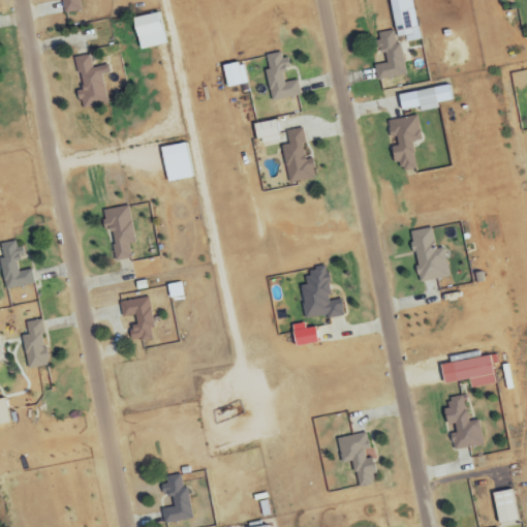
[(83,8),(81,0),(64,0),(67,11),(83,8)]
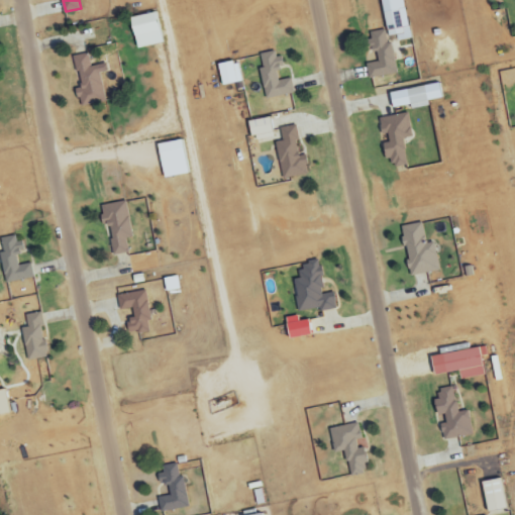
[(381,0),(388,36),(398,34),(399,40),(411,37),(404,0),(381,0)]
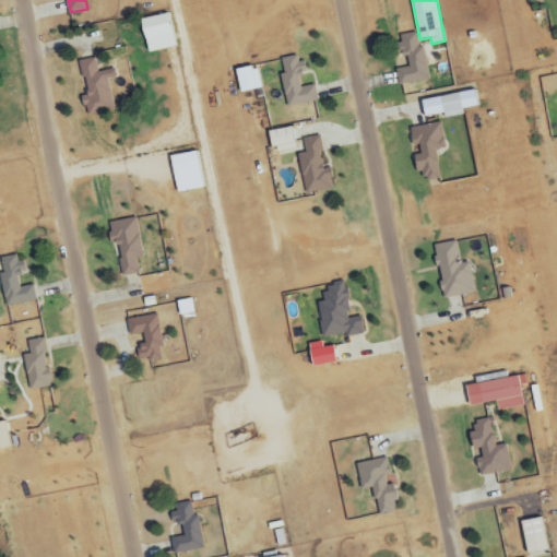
[(141,16),(147,51),(177,46),(170,11),(141,16)]
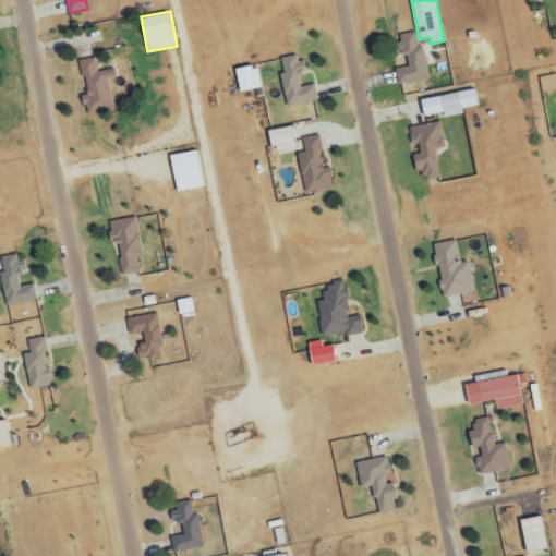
[(430,79),(424,44),(419,45),(417,31),(398,34),(401,52),(407,51),(408,67),(397,68),(399,83),(430,79)]
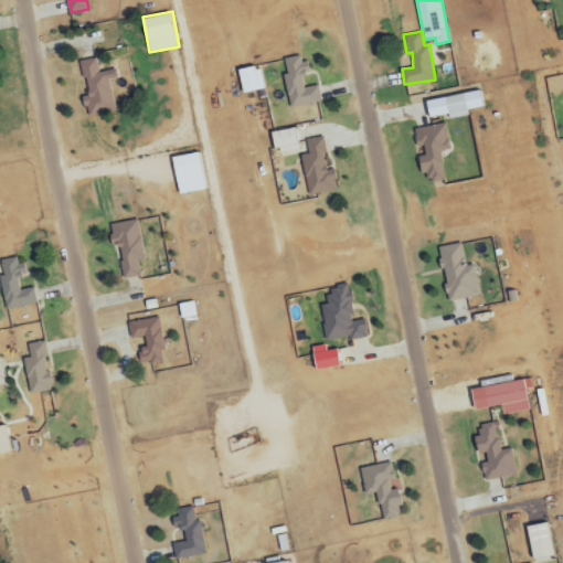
[(325,101),(321,84),(306,86),(304,75),(309,74),(306,53),(286,57),(289,74),(286,74),(293,106),(325,101)]
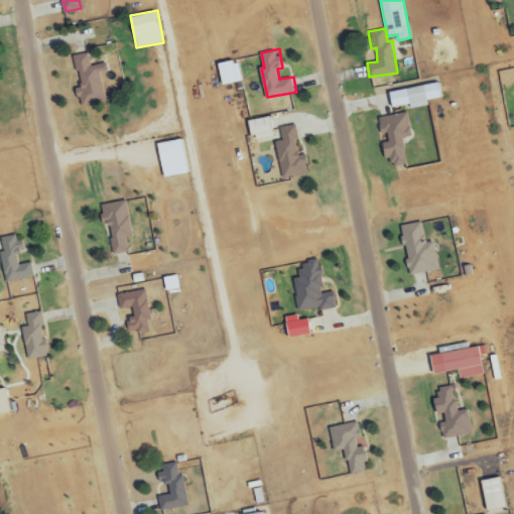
[(74,55),(83,105),(107,100),(101,72),(107,71),(105,62),(92,65),(90,52),(74,55)]
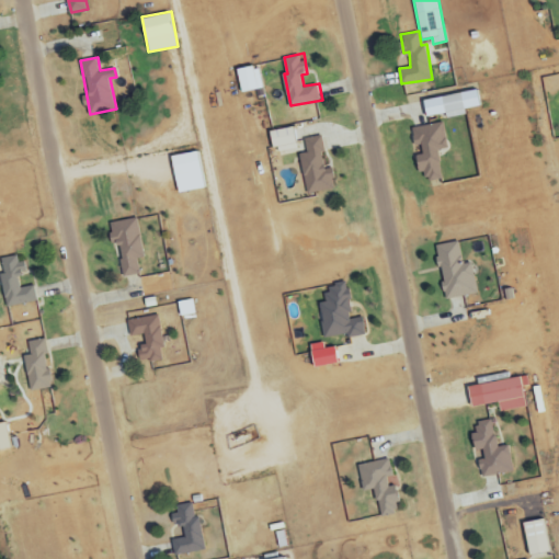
[(238,69),(242,92),(264,88),(260,65),(238,69)]
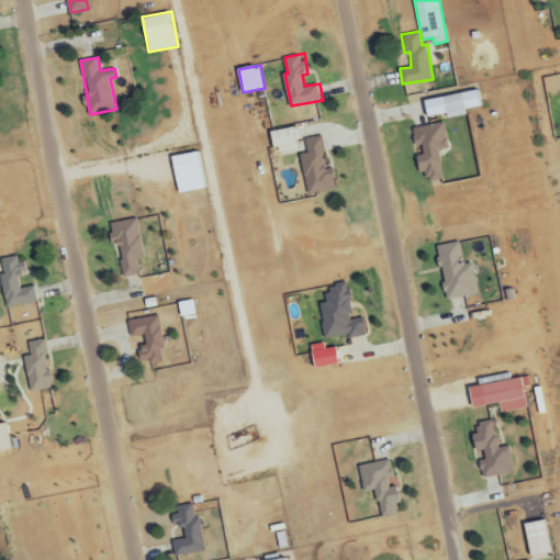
[(425,98),(427,115),(447,113),(448,116),(468,114),(467,108),(483,105),(481,89),(425,98)]
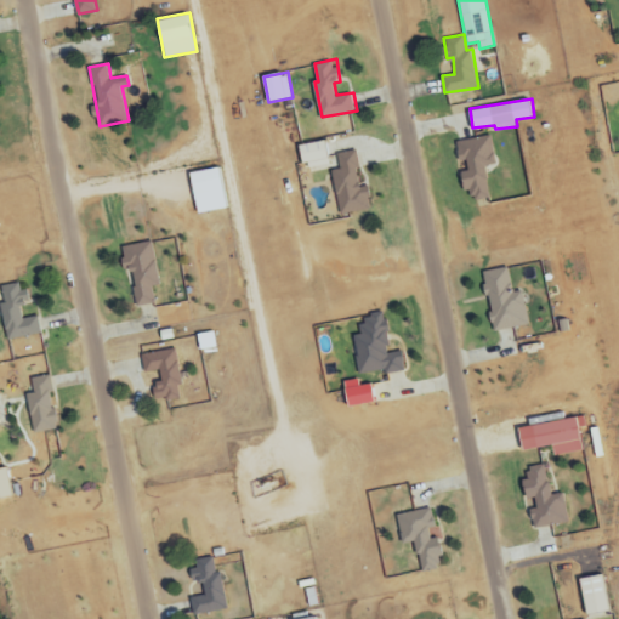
[(458,141),(464,170),(461,171),(467,200),(492,196),(486,165),(498,163),(492,134),(458,141)]
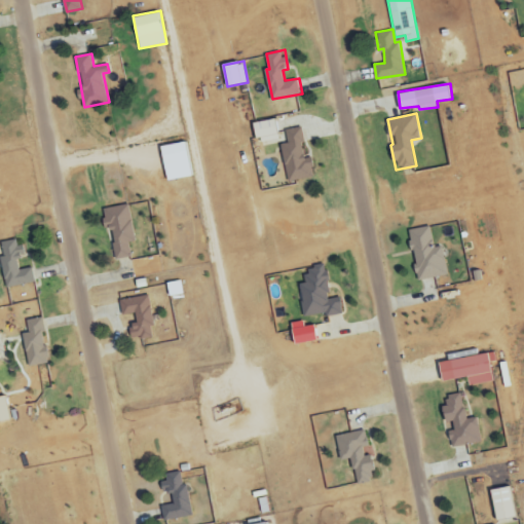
[(278,138),(276,118),(254,121),(256,141),(278,138)]
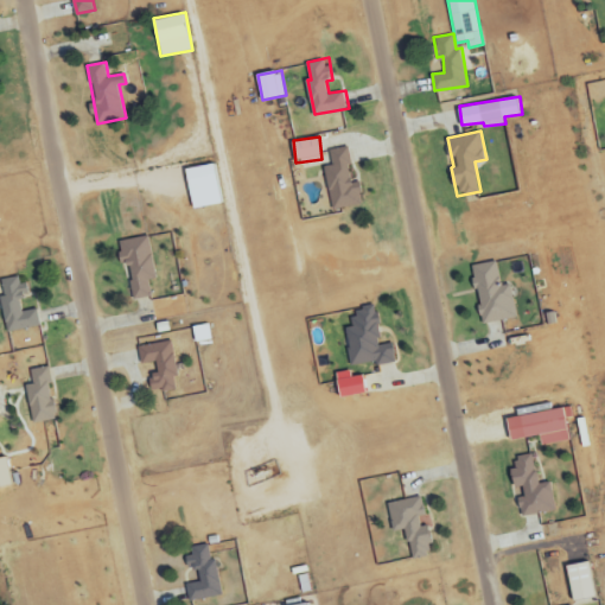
[(333,209),(364,203),(361,182),(352,183),(349,164),(352,164),(350,146),(330,150),(333,165),(325,166),(333,209)]
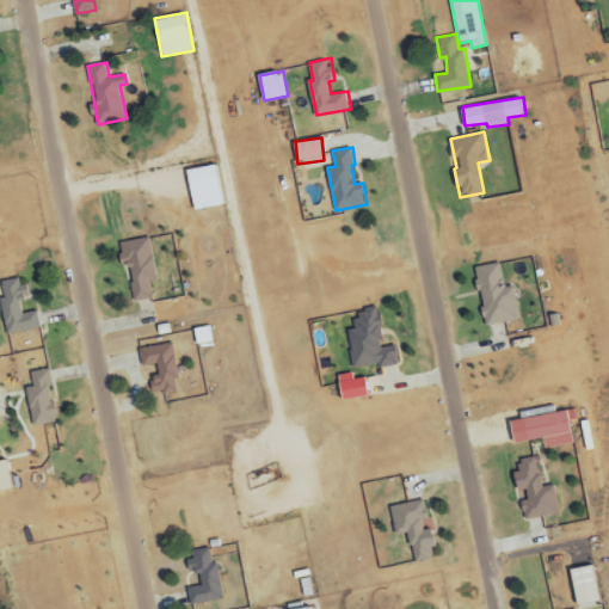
[(195,209),(223,203),(214,162),(185,170),(195,209)]
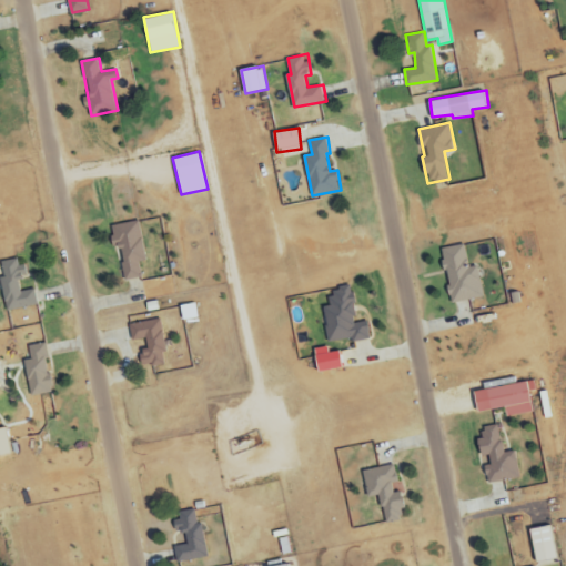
[(147,260),(141,220),(111,224),(115,249),(121,248),(125,279),(143,276),(141,261),(147,260)]
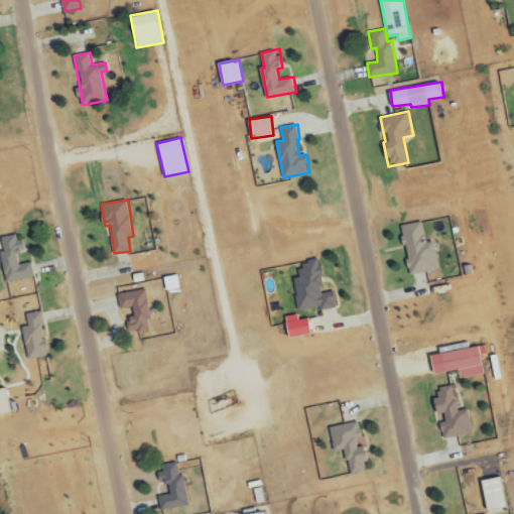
[(410,274),(439,269),(434,240),(426,242),(423,222),(401,225),(410,274)]
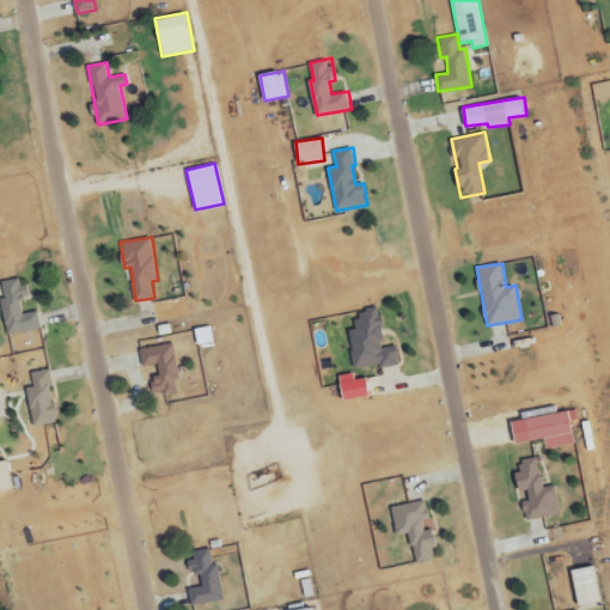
[(41,328),(38,311),(24,313),(20,294),(26,294),(23,276),(1,281),(5,299),(0,299),(6,334),(41,328)]
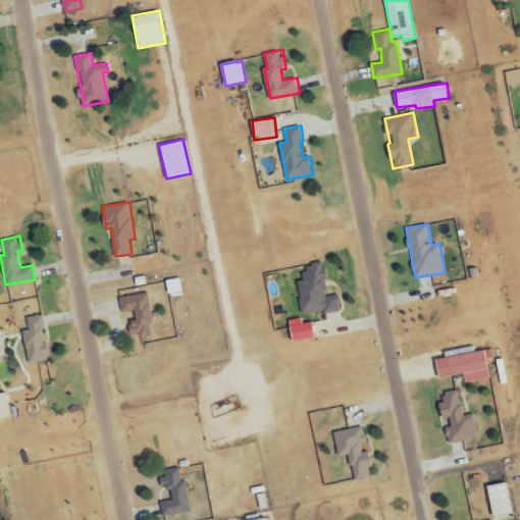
[(341,308),(338,294),(329,296),(322,262),(303,266),(306,279),(297,281),(304,316),(341,308)]
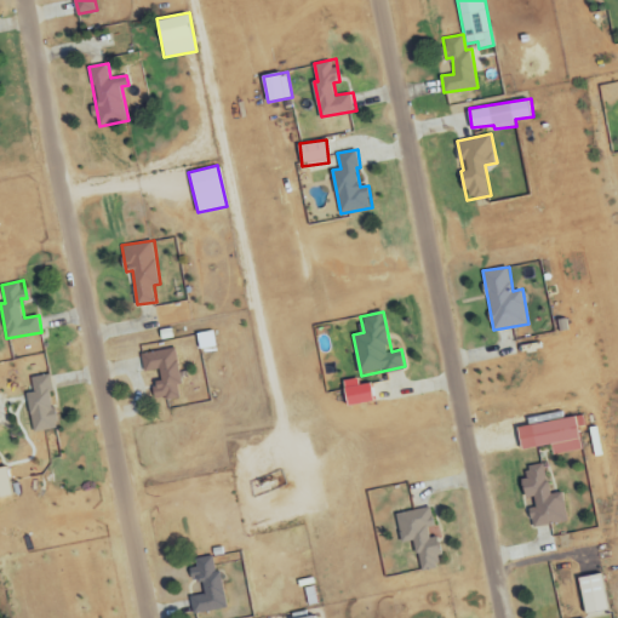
[(198,332),(200,348),(217,345),(215,330),(198,332)]
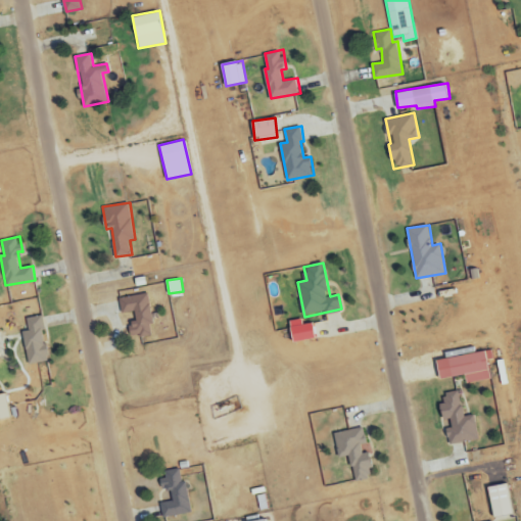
[(120,297),(123,314),(130,313),(134,336),(155,333),(149,293),(120,297)]
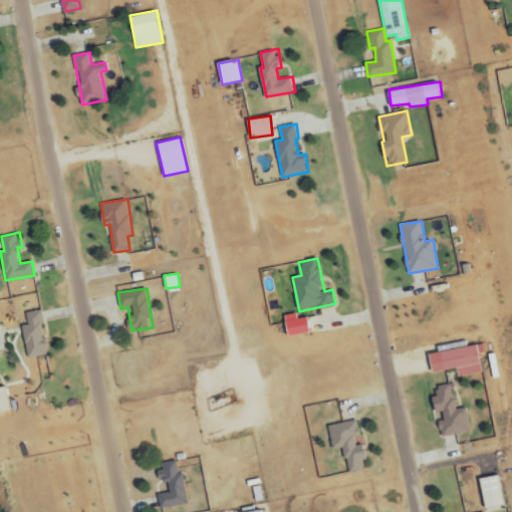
[(26,312),(28,324),(22,325),(28,357),(47,354),(42,324),(45,323),(42,309),(26,312)]
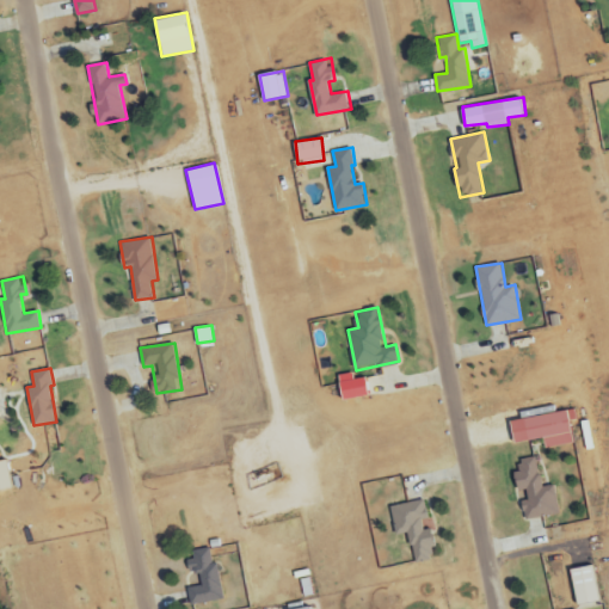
[(354,379),(354,373),(339,374),(343,399),(368,395),(365,376),(354,379)]
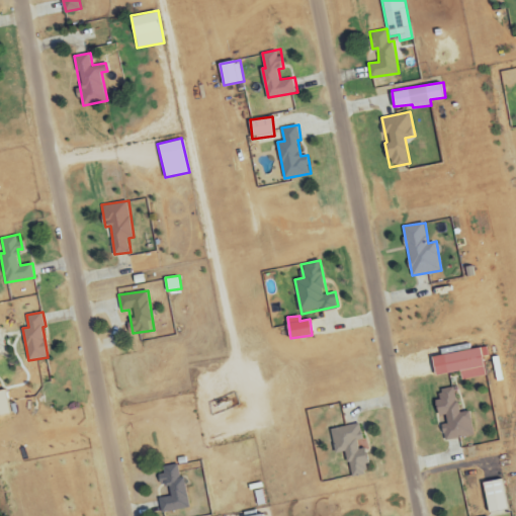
[(432,356),(435,375),(460,370),(461,379),(486,375),(483,356),(489,355),(487,346),(432,356)]
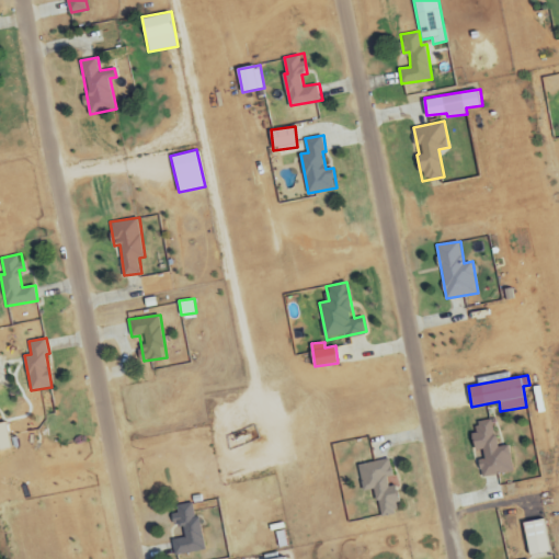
[(514,470),(509,444),(499,446),(492,419),(477,422),(479,432),(471,433),(476,454),(478,453),(482,477),(514,470)]
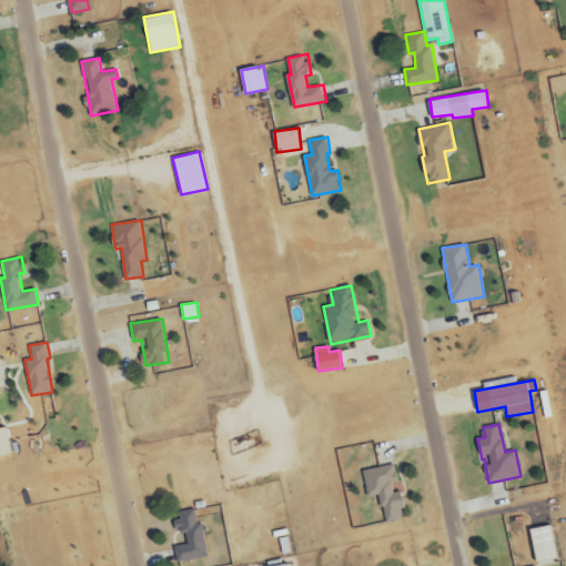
[(0,427),(0,454),(9,454),(7,427),(0,427)]
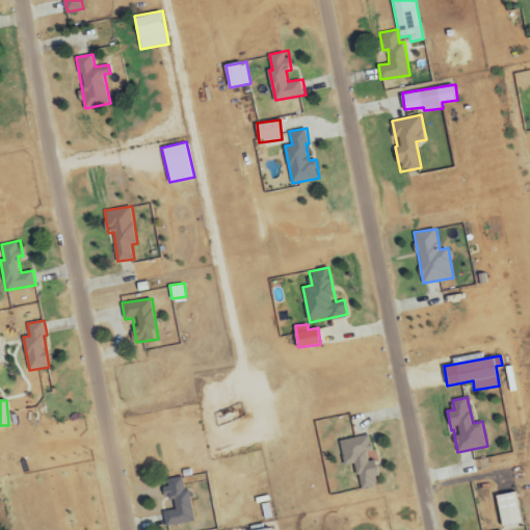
[(345,465),(356,462),(361,489),(378,486),(374,459),(369,460),(368,452),(373,451),(371,435),(341,440),(345,465)]
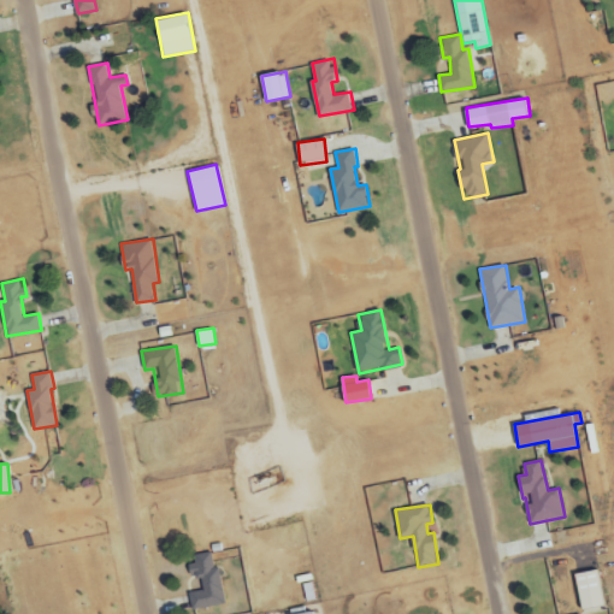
[(226,602),(214,553),(189,559),(196,590),(189,592),(194,610),(226,602)]
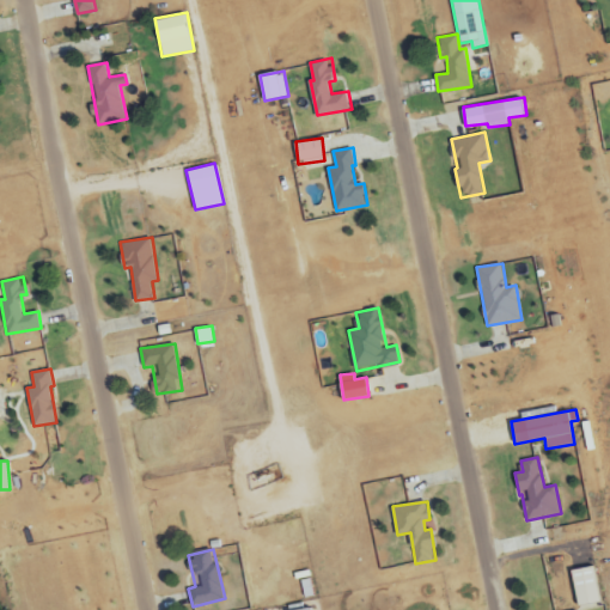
[(578,605),(599,602),(593,566),(571,569),(578,605)]
